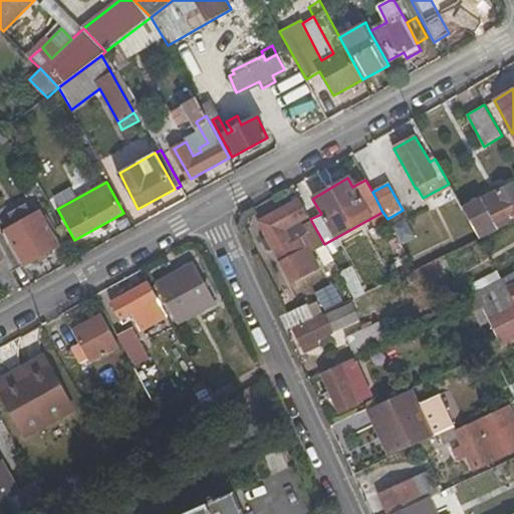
[(430,213),(456,198),(449,184),(423,198),(430,213)]
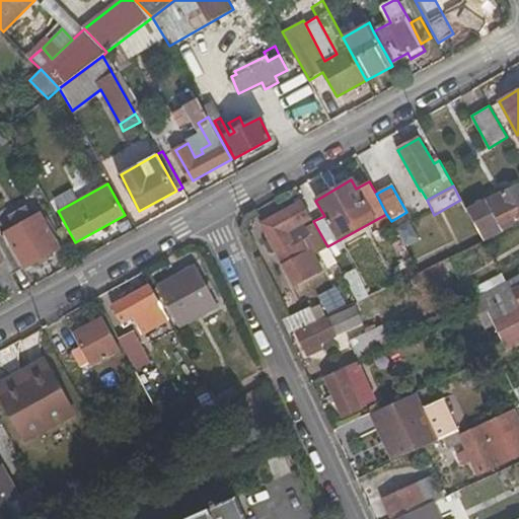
[(518,186),(466,211),(483,238),(518,220),(518,186)]
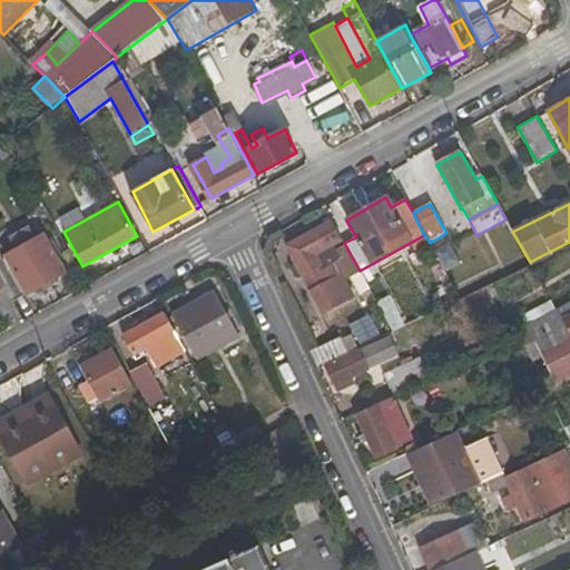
[(35,214),(40,226),(51,220),(45,207),(35,214)]
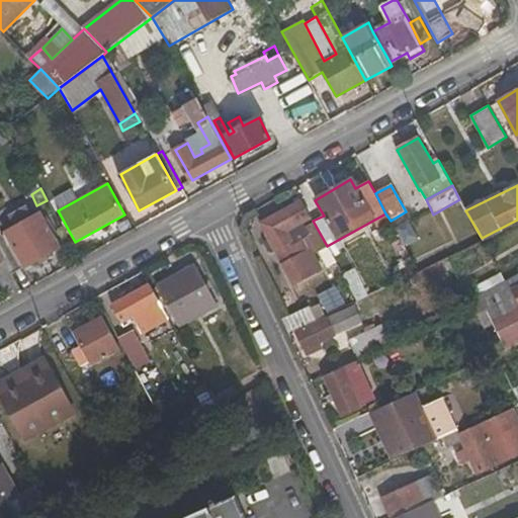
[(304,226),(313,221),(301,201),(260,225),(269,242),(267,247),(271,253),(274,251),(293,285),(311,274),(303,256),(307,253),(301,241),(310,237),(304,226)]
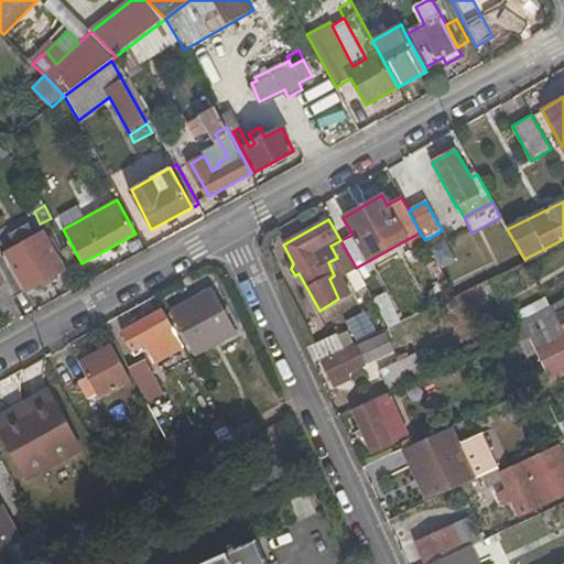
[(0,273),(14,299),(64,271),(43,234),(35,238),(28,224),(10,234),(17,248),(1,257),(0,255),(0,273)]
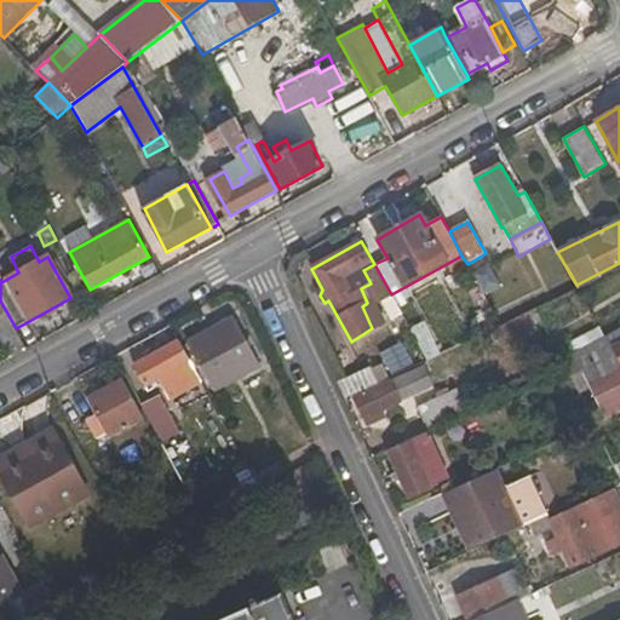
[(371,283),(390,320),(402,313),(391,294),(374,264),(363,270),(371,283)]
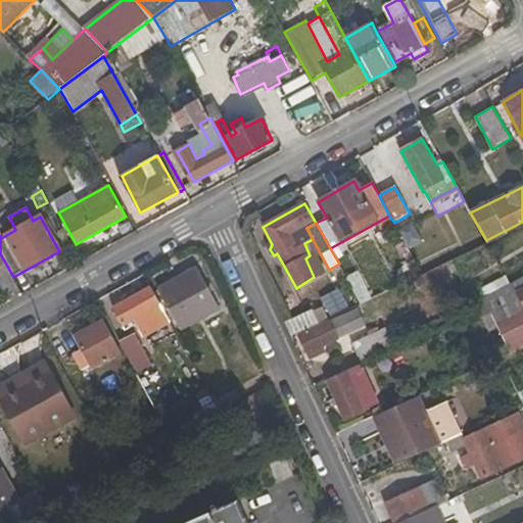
[(218,308),(196,268),(157,288),(179,329),(218,308)]
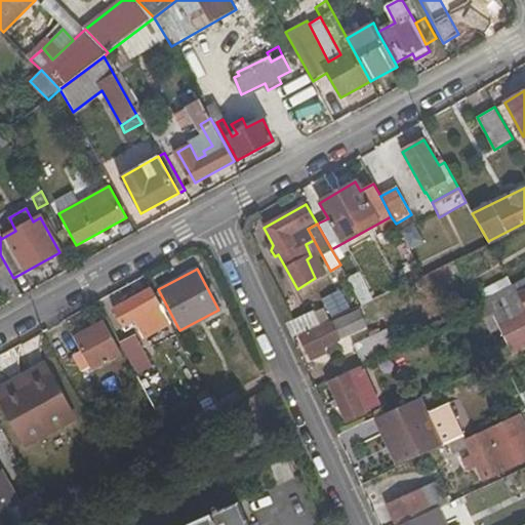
[(358,271),(348,278),(362,305),(373,298),(358,271)]
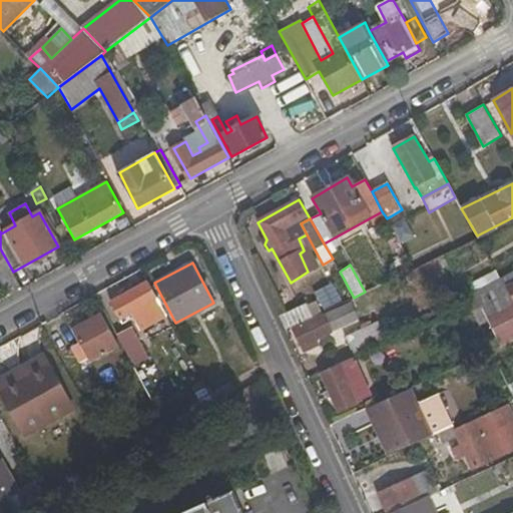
[(483,322),(489,319),(501,346),(512,340),(512,274),(464,298),(467,305),(481,333),(487,331),(483,322)]
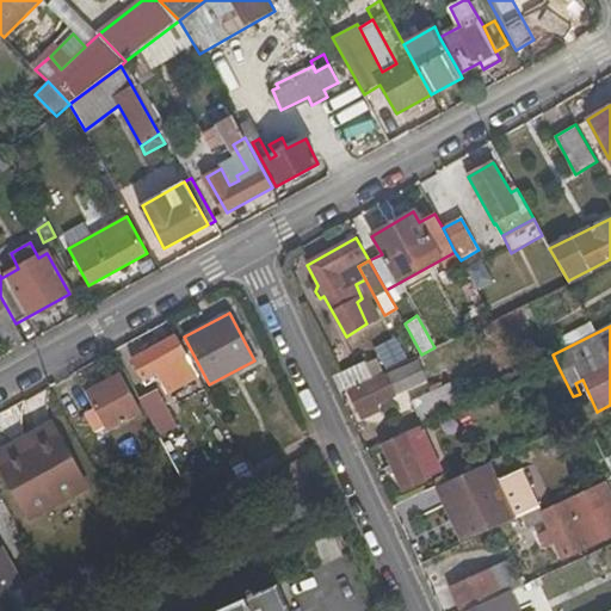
[(161,397),(198,377),(176,334),(131,358),(149,393),(139,400),(158,436),(177,425),(161,397)]
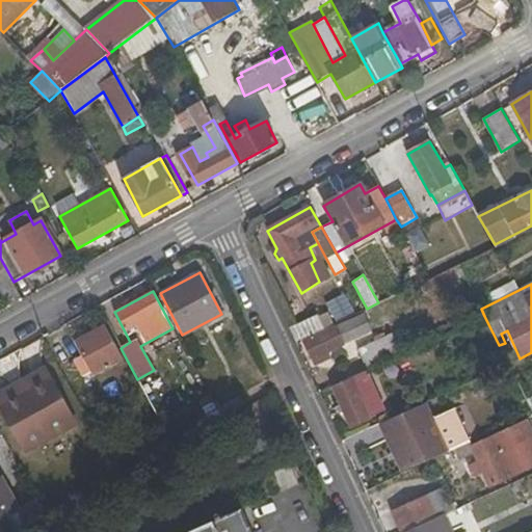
[(370,331),(364,315),(306,343),(312,357),(370,331)]
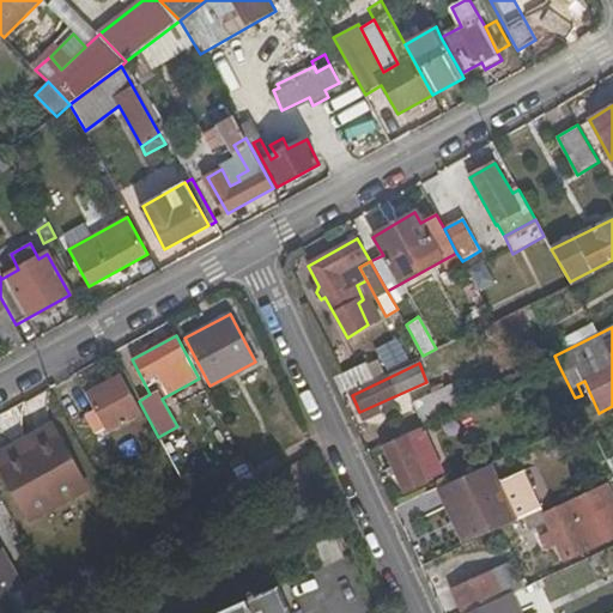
[(366,364),(334,378),(341,394),(374,378),(366,364)]
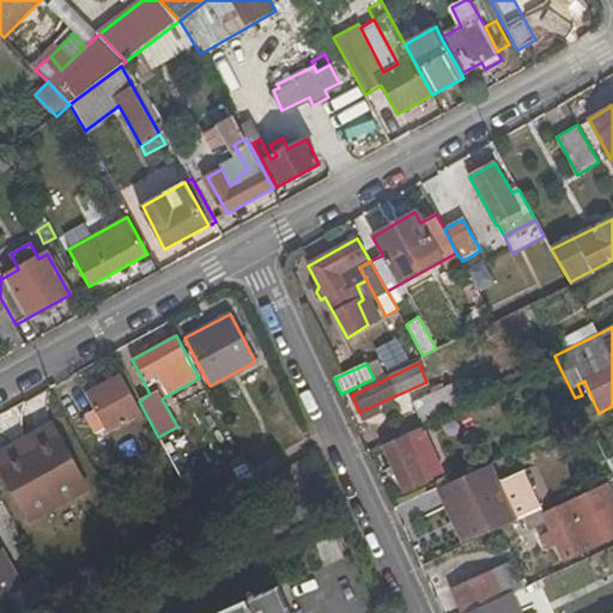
[(104,428),(108,434),(141,414),(119,375),(86,392),(96,410),(86,416),(95,432),(104,428)]
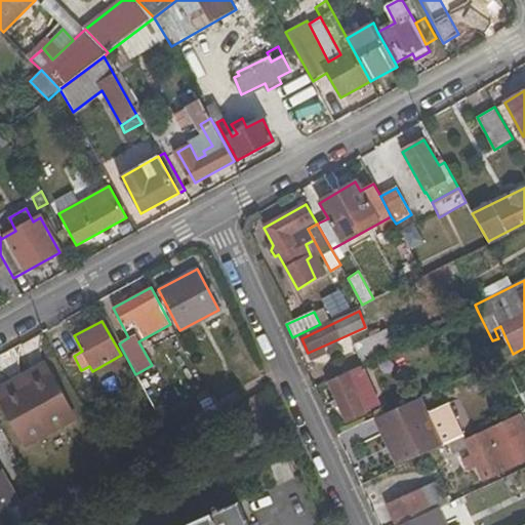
[(386,329),(353,346),(363,366),(397,350),(386,329)]
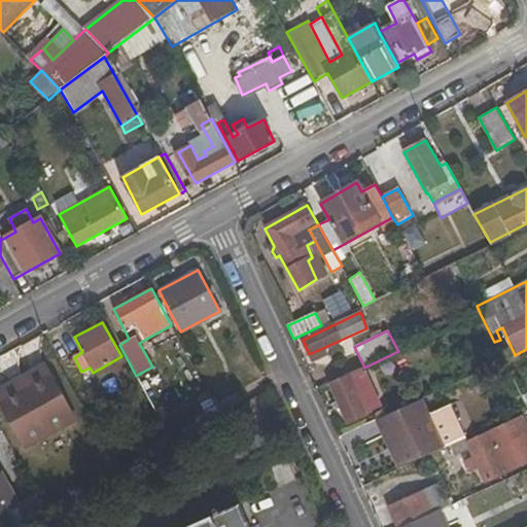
[(0,389),(0,397),(47,371),(43,364),(0,389)]
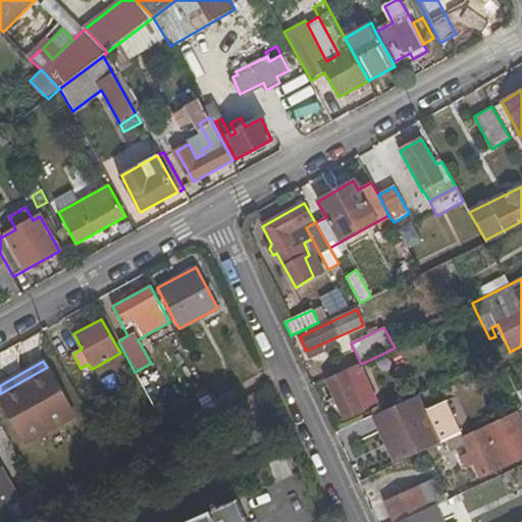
[(375,403),(359,365),(326,379),(346,421),(365,412),(363,410),(375,403)]
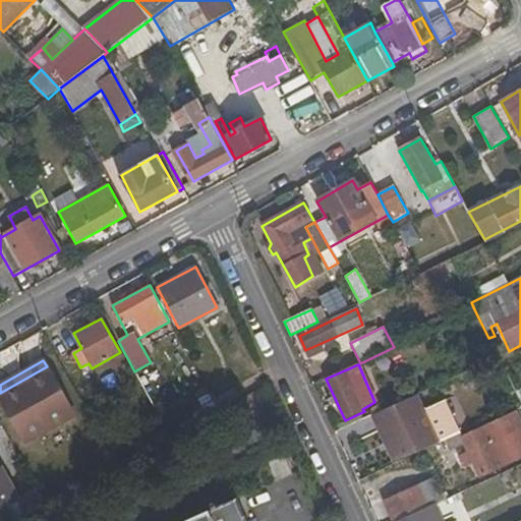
[(0,400),(24,444),(74,416),(47,366),(0,393),(0,400)]
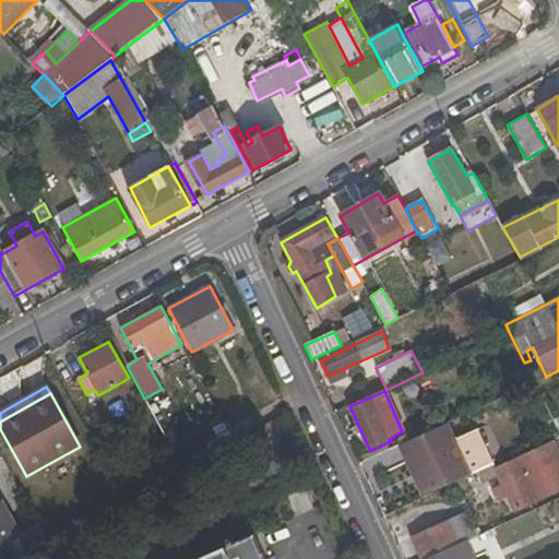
[(448,424),(399,447),(423,498),(472,475),(455,441),(448,424)]
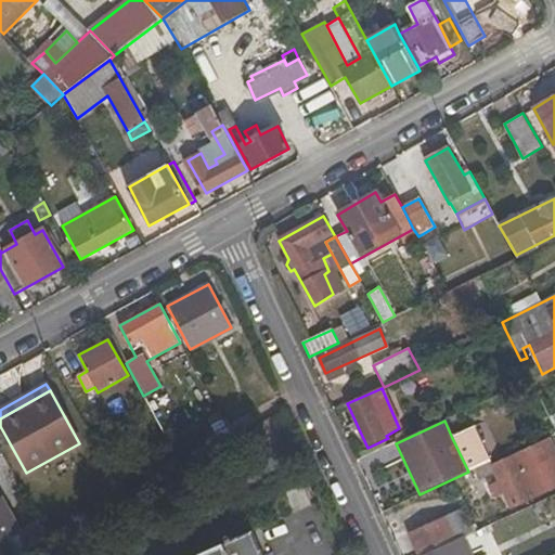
[(226,427),(232,439),(240,435),(234,424),(226,427)]
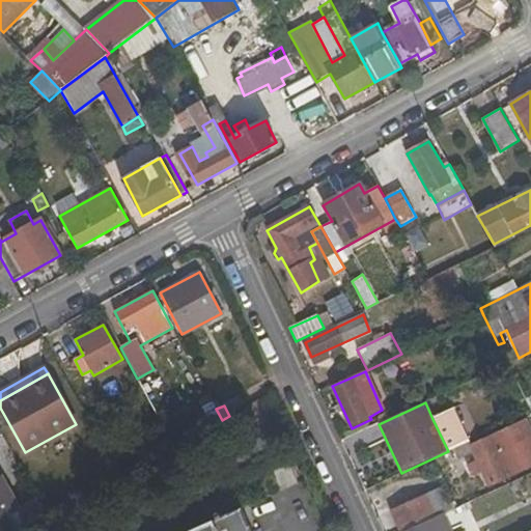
[(470,441),(455,409),(432,419),(448,451),(452,450),(468,443),(470,441)]
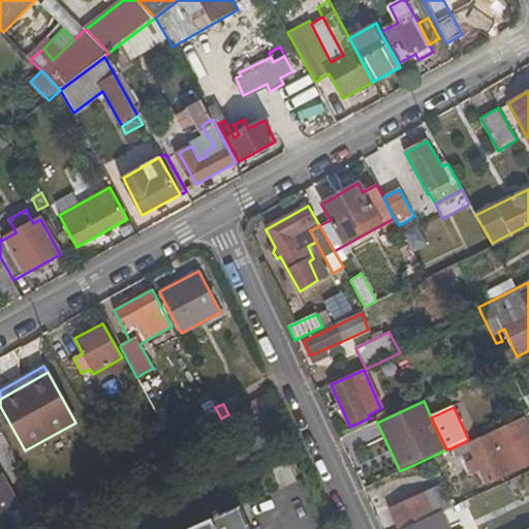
[(528,429),(524,418),(468,444),(466,441),(450,448),(456,459),(471,452),(488,486),(528,466),(528,429)]
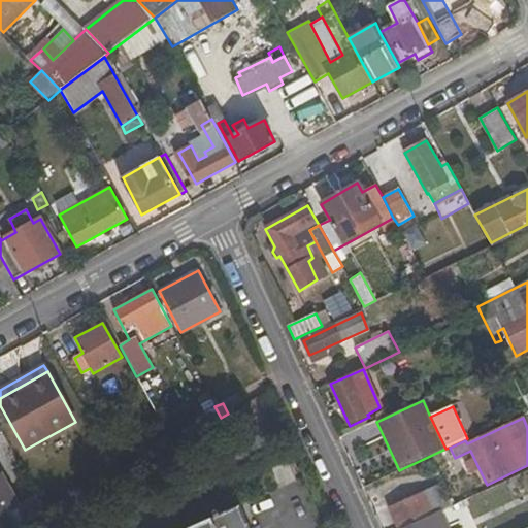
[(0,473),(0,514),(17,505),(0,473)]
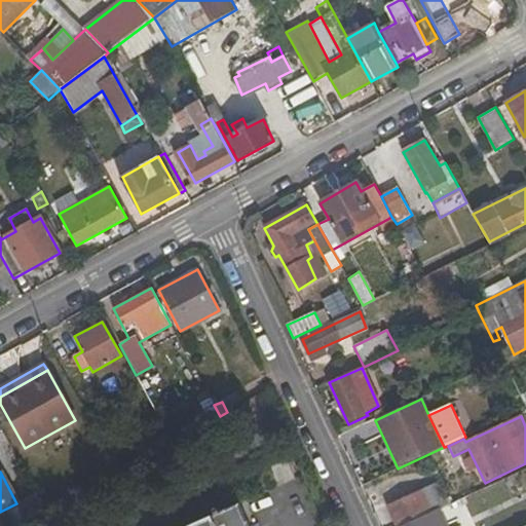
[(429,510),(430,513),(440,509),(450,503),(441,482),(421,491),(429,510)]
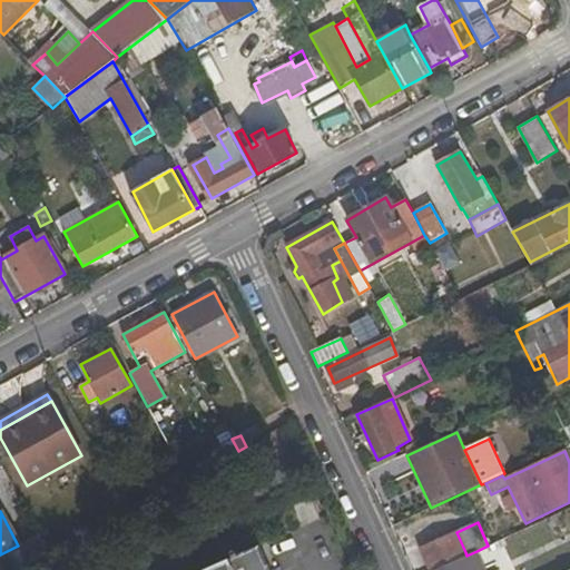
[(422,548),(431,569),(465,552),(457,532),(422,548)]
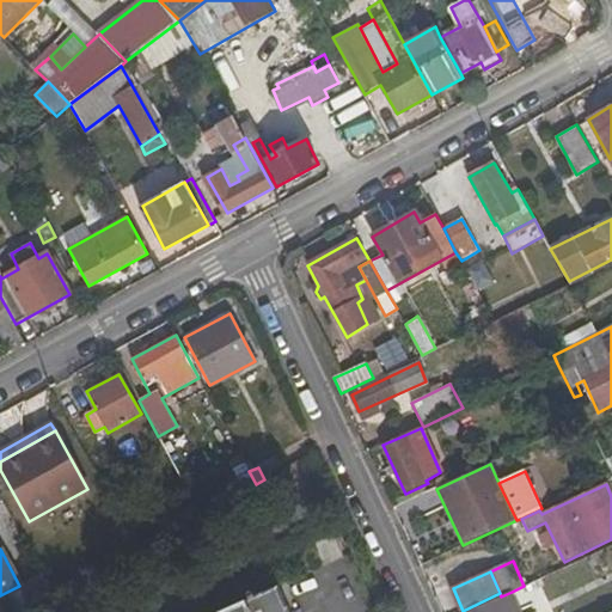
[(289,611),(279,586),(219,611),(289,611)]
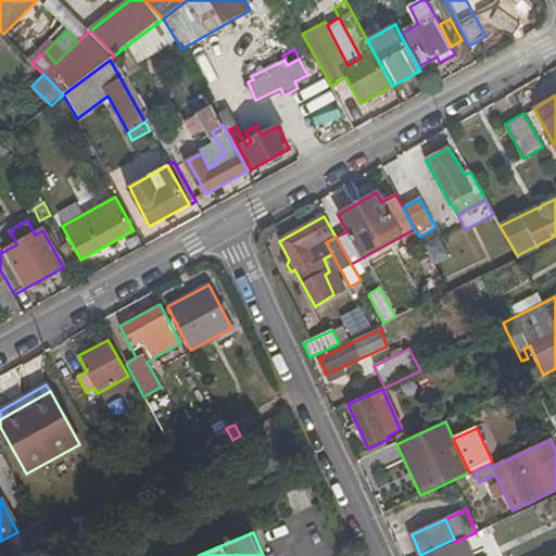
[(472,555),(465,538),(455,542),(425,555),(472,555)]
